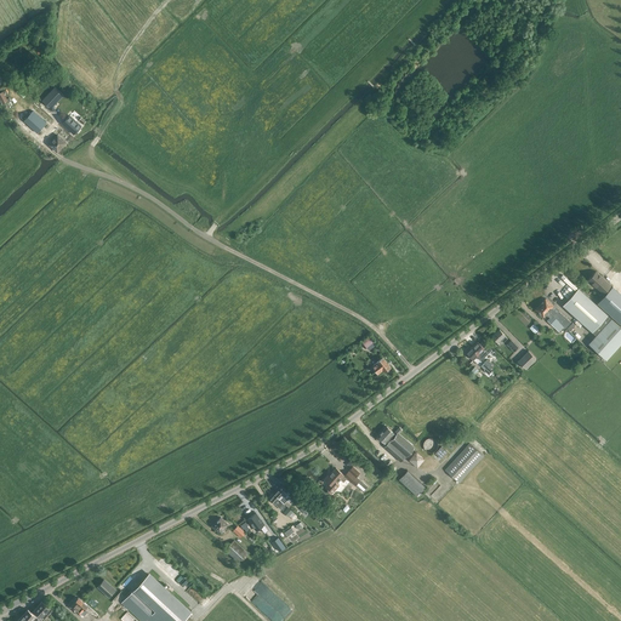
[(41,101),(51,109),(63,96),(55,87),(41,101)]
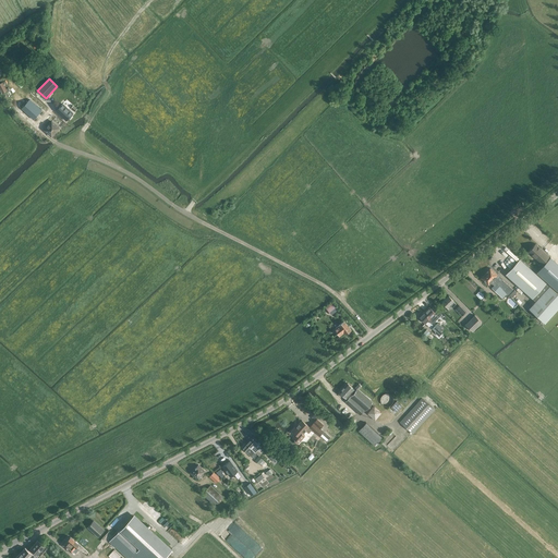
[(21,87),(17,91),(26,98),(28,95),(21,87)]
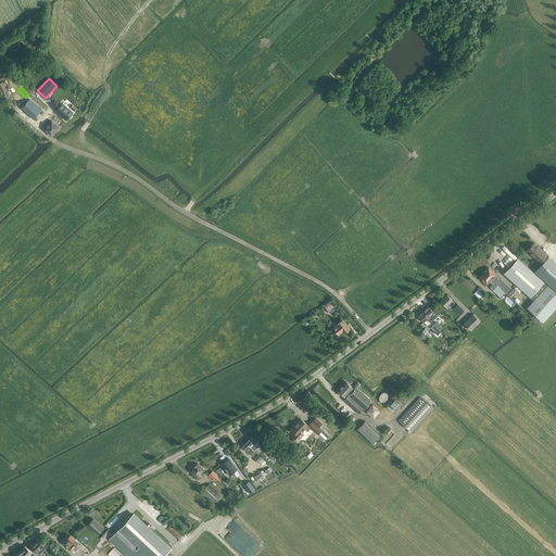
[(27,102),(43,116),(52,106),(36,92),(27,102)]
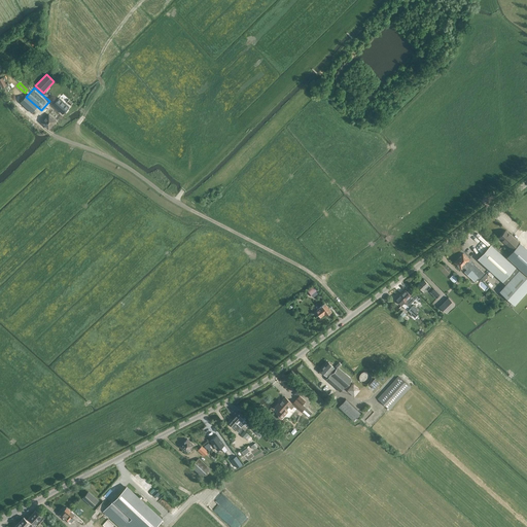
[(13,95),(16,100),(22,99),(23,93),(16,90),(13,95)]
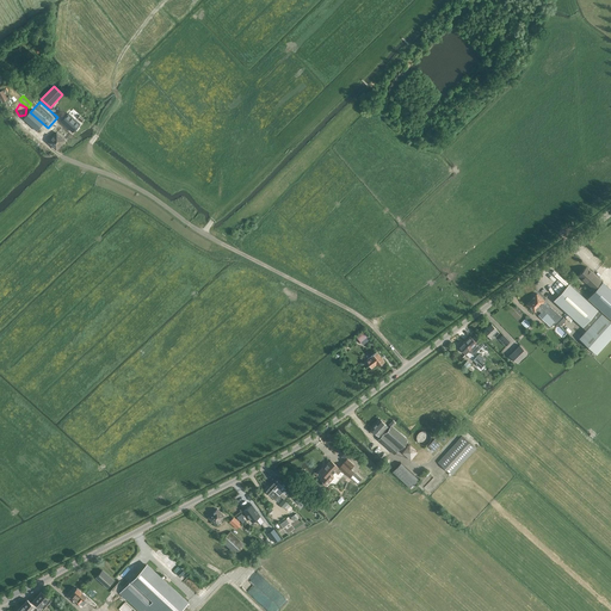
[(22,125),(36,139),(44,129),(30,117),(22,125)]
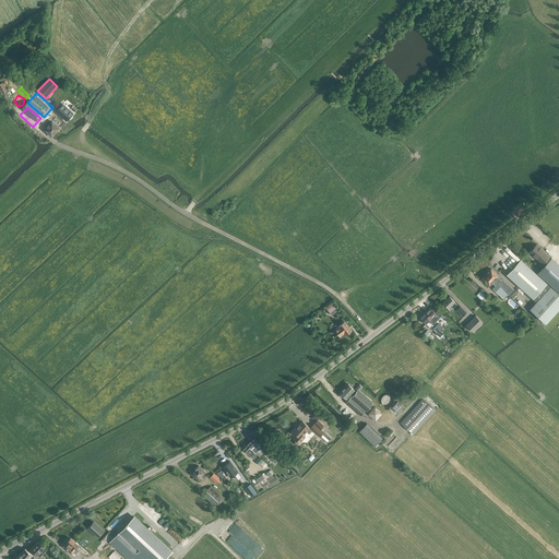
[(63,109),(57,116),(64,122),(71,116),(63,109)]
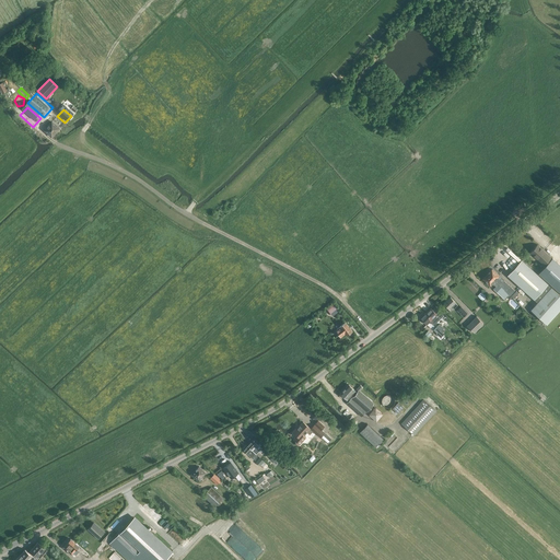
[(45,130),(51,137),(59,128),(51,123),(45,130)]
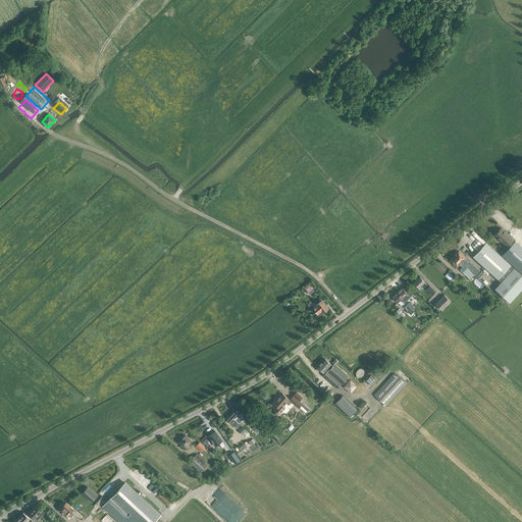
[(496,236),(493,238),(497,240),(498,239),(508,247),(514,240),(513,239),(501,228),(494,236),(496,236)]
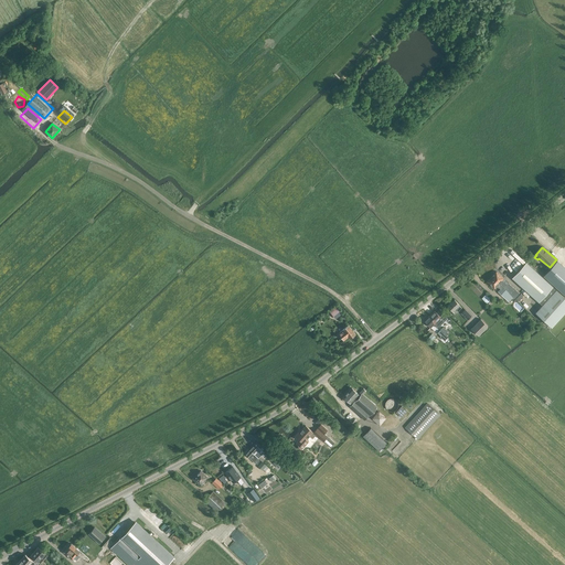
[(514,251),(513,253),(522,263),(524,262),(514,251)]
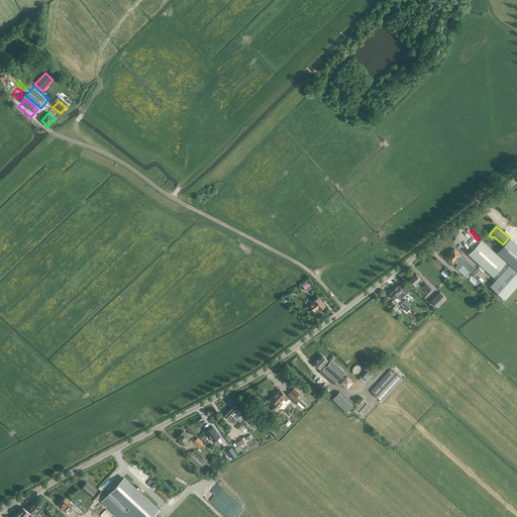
[(516,244),(510,238),(498,252),(516,270),(516,244)]
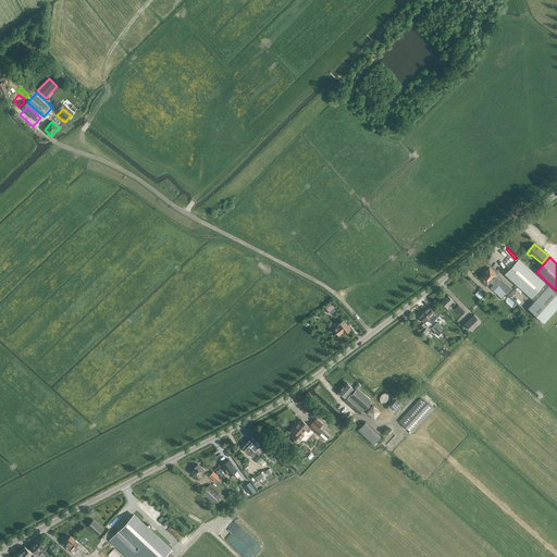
[(548,285),(519,258),(505,274),(535,300),(548,286),(548,285)]
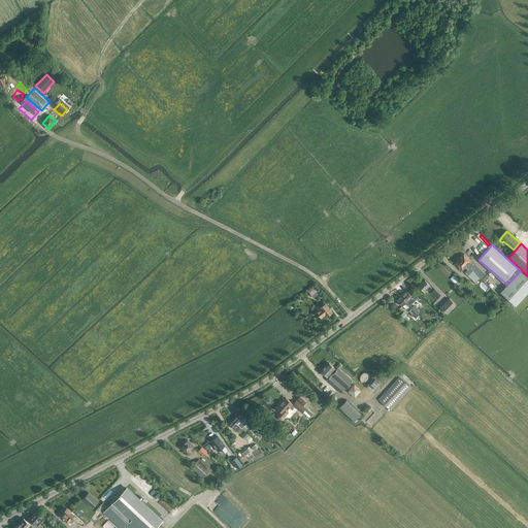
[(462,269),(464,267),(465,269),(466,268),(467,269),(465,272),(475,283),(481,277),(482,278),(486,273),(474,264),(473,265),(469,262),(470,260),(464,254),(455,263),(462,269)]
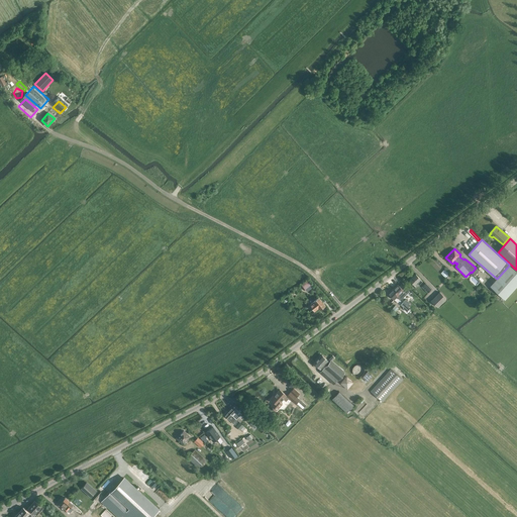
[(505,300),(516,286),(516,273),(509,266),(497,279),(490,287),(505,300)]
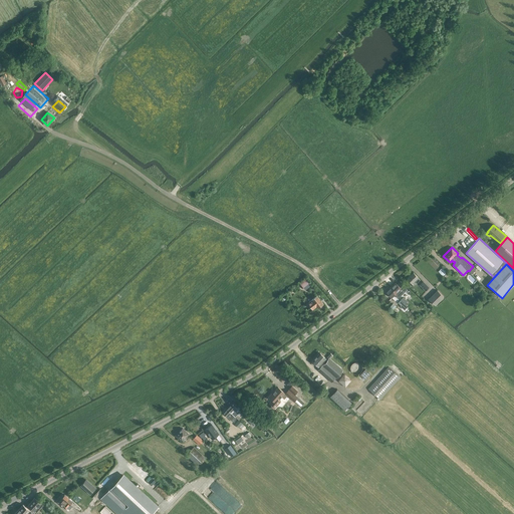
[(447,272),(443,267),(439,271),(443,276),(447,272)]
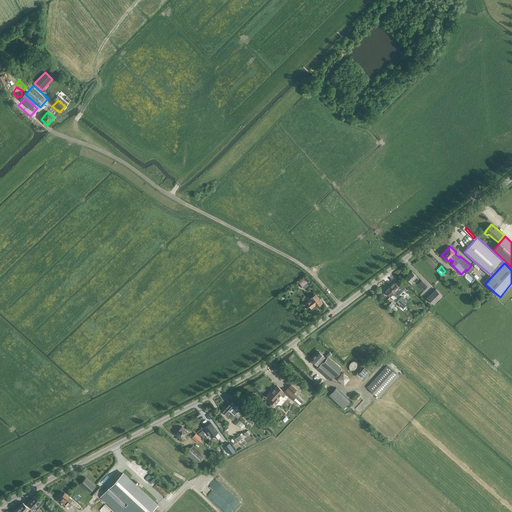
[(415,282),(419,279),(412,271),(406,277),(410,282),(413,279),(415,282)]
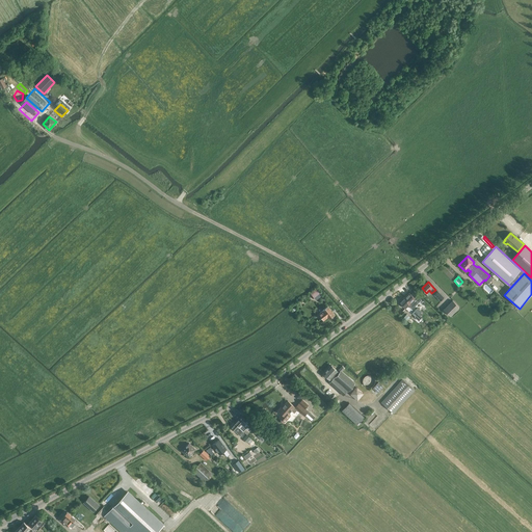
[(316,300),(322,295),(317,289),(311,294),(316,300)]
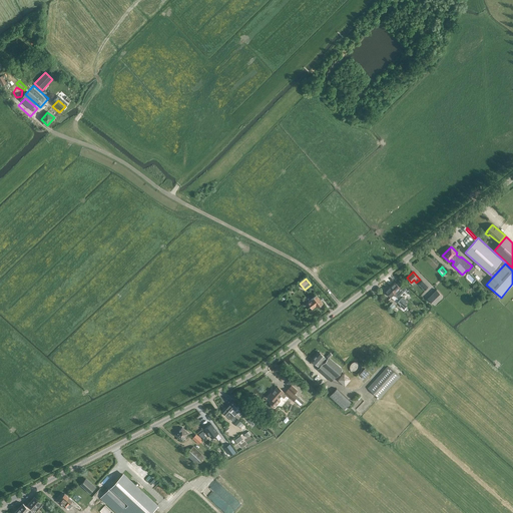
[(425,291),(428,288),(422,281),(419,285),(425,291)]
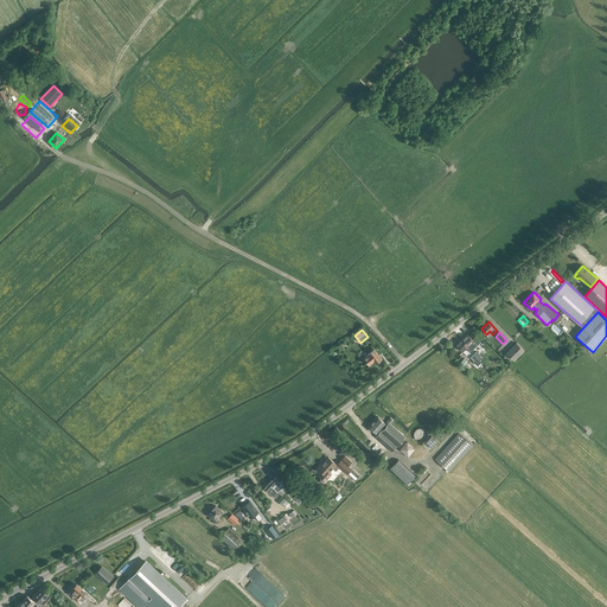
[(467,334),(461,339),(470,347),(471,346),(470,345),(473,342),(467,334)]
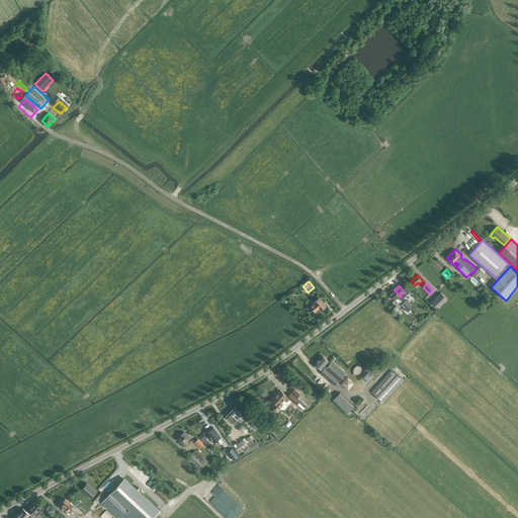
[(401,296),(394,289),(389,294),(398,305),(399,304),(405,310),(408,306),(409,307),(411,304),(404,297),(402,298),(401,296)]
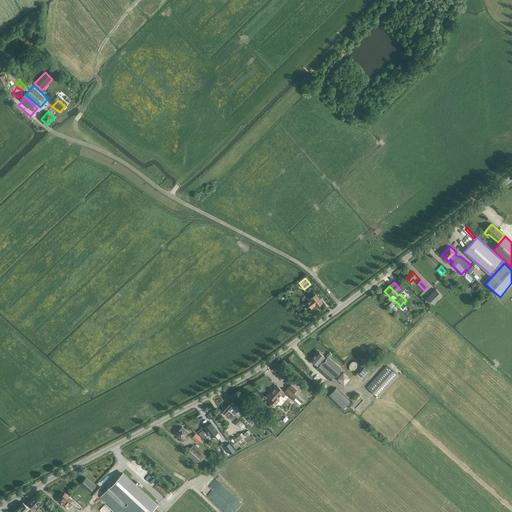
[(433,304),(442,296),(435,290),(427,298),(433,304)]
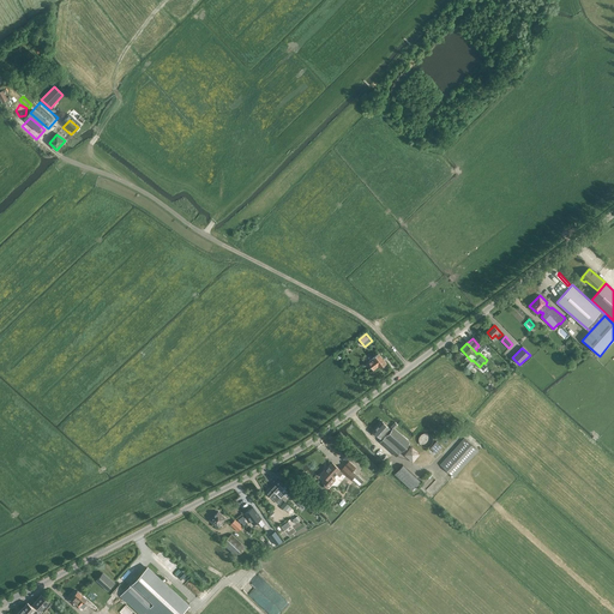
[(372,359),(368,362),(373,369),(379,366),(380,368),(386,363),(378,354),(372,357),(372,359)]
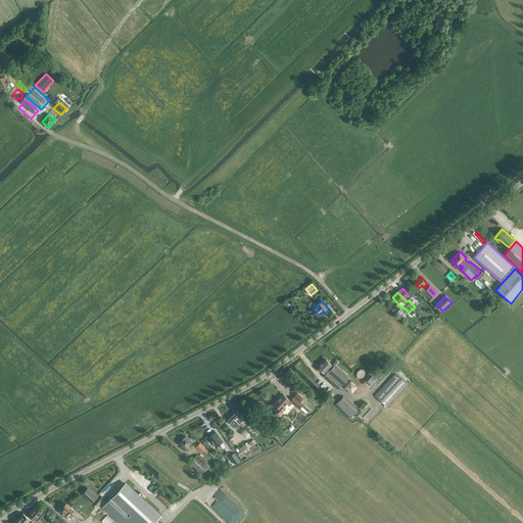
[(413,319),(418,315),(412,310),(408,314),(413,319)]
